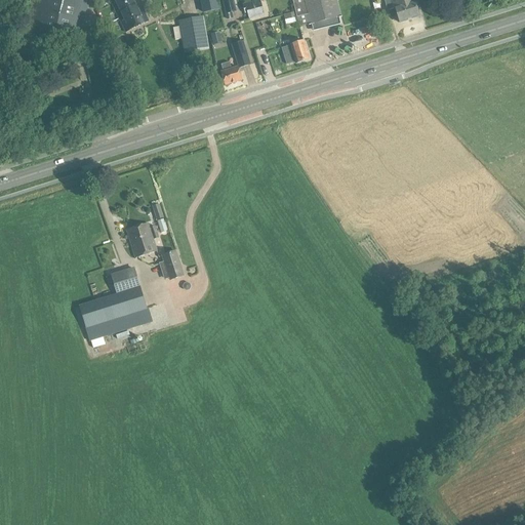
[(29,0),(24,28),(80,42),(90,0),(29,0)]
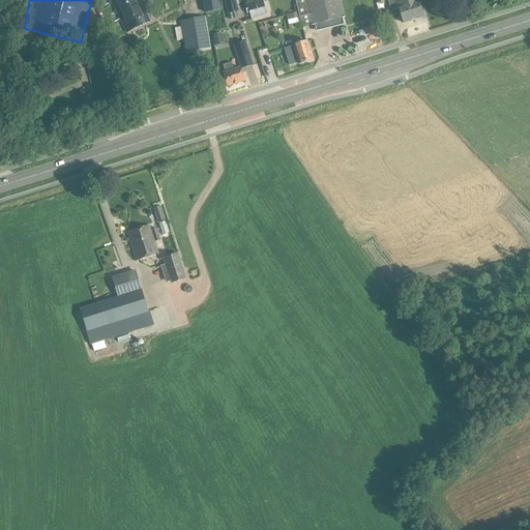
[(112,0),(128,33),(150,22),(139,0),(112,0)]
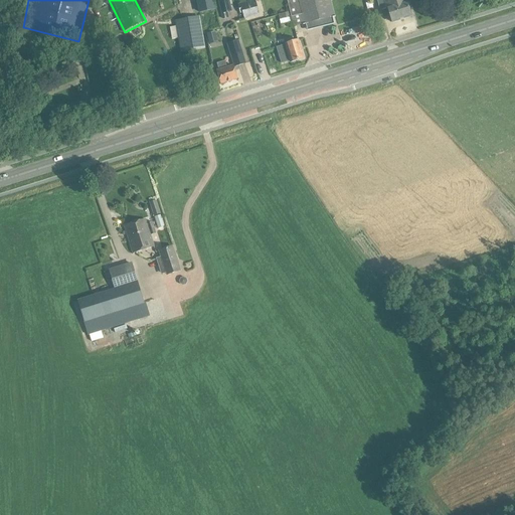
[(196,0),(200,13),(215,10),(213,0),(196,0)]
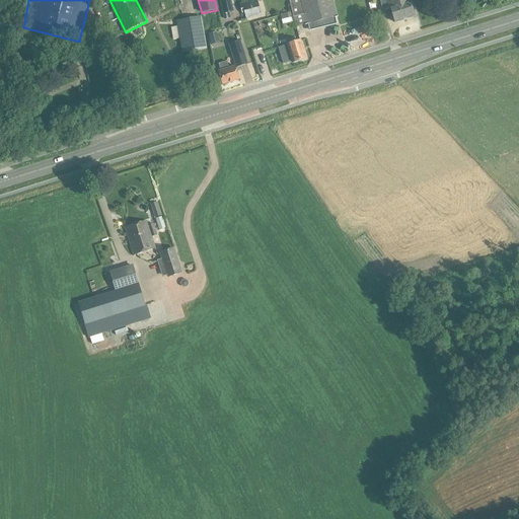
[(219,2),(222,15),(224,14),(224,17),(230,16),(230,13),(233,12),(231,2),(229,2),(228,0),(219,0),(220,2),(219,2)]
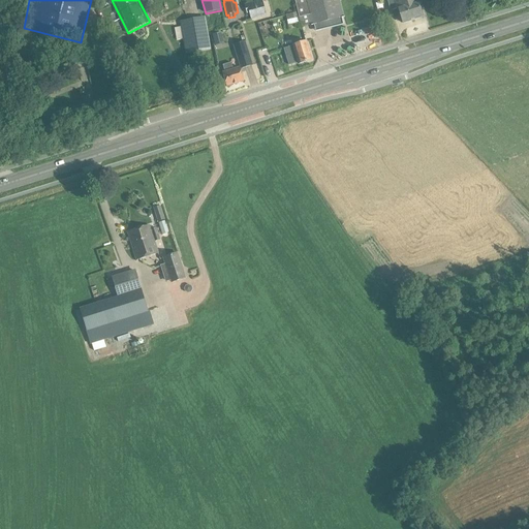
[(251,20),(267,16),(262,0),(247,4),(251,20)]
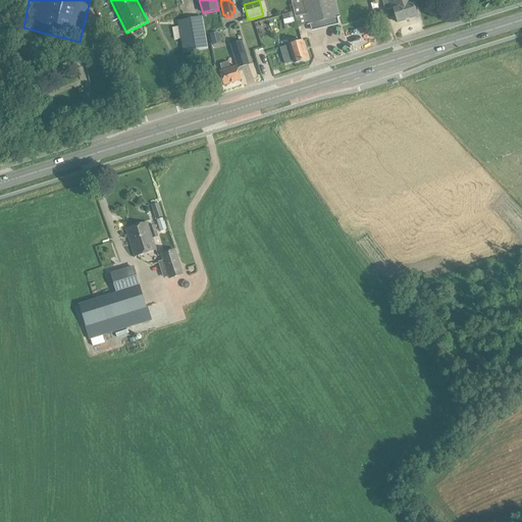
[(298,28),(299,28),(308,24),(308,25),(310,24),(312,32),(338,24),(337,18),(341,17),(335,0),(291,0),(296,20),(298,28)]
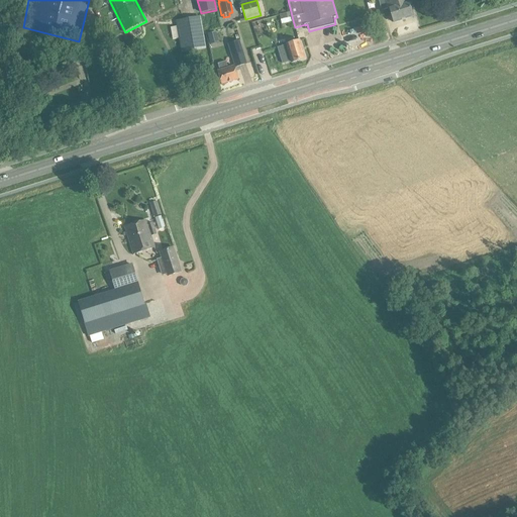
[(336,0),(337,1),(344,0),(345,8),(341,9),(343,20),(353,19),(350,0),(336,0)]
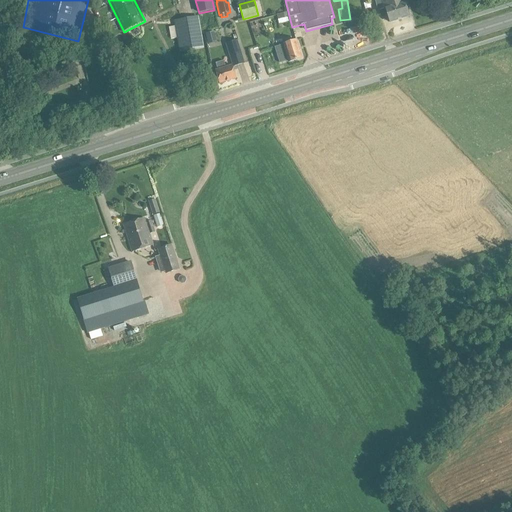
[(391,0),(374,0),(378,10),(386,8),(391,22),(410,16),(405,1),(403,2),(393,6),(391,0)]
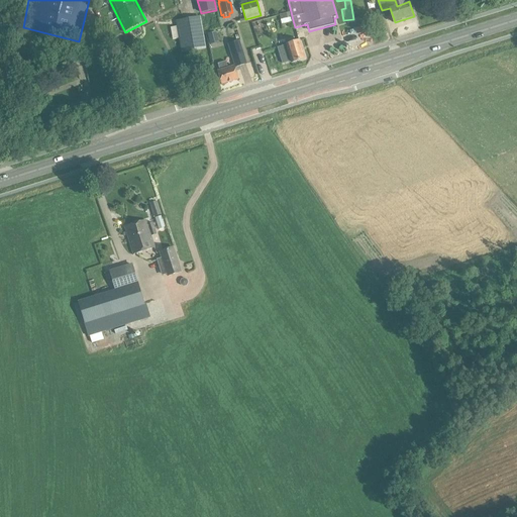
[(206,49),(201,16),(176,21),(182,54),(206,49)]
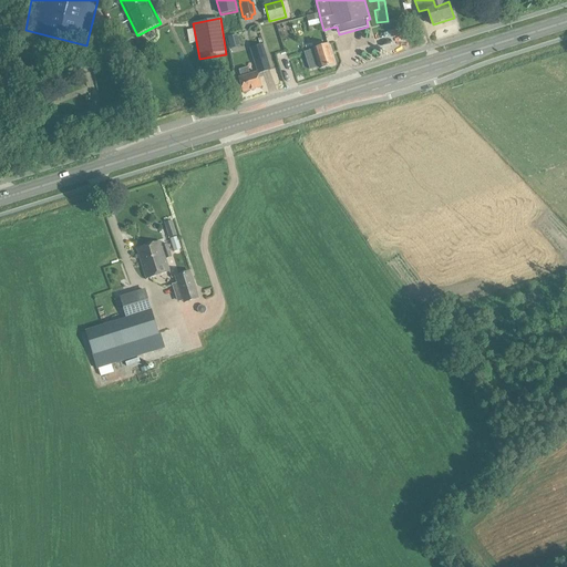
[(237,35),(228,38),(230,48),(239,44),(237,35)]
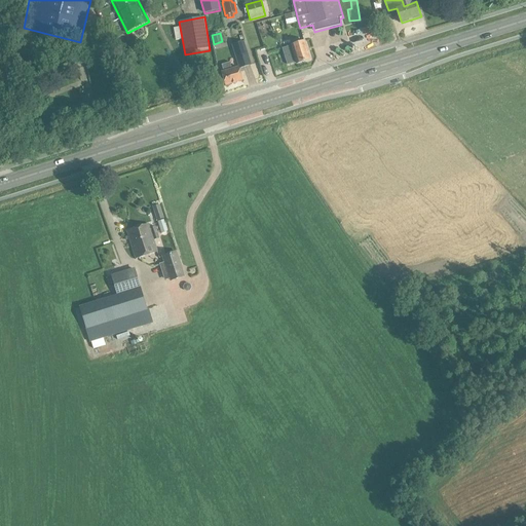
[(232,45),(239,69),(251,65),(243,41),(232,45)]
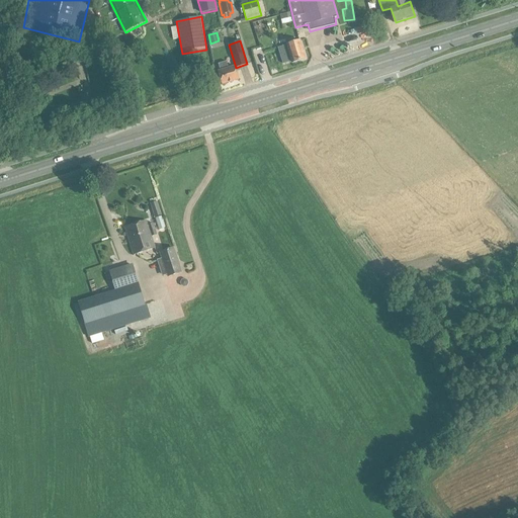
[(292,63),(292,64),(307,60),(300,41),(286,46),(292,63)]
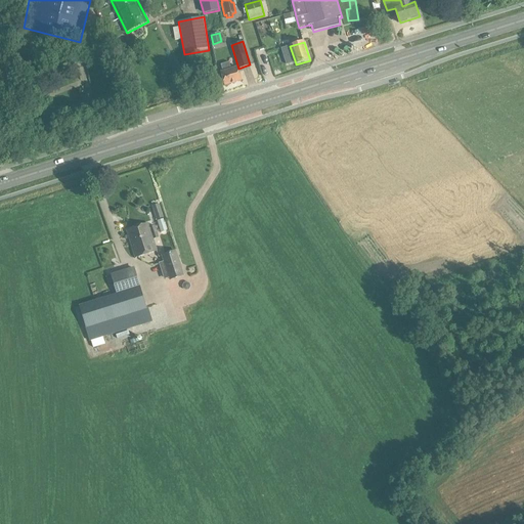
[(296,63),(290,46),(281,49),(287,67),(296,63)]
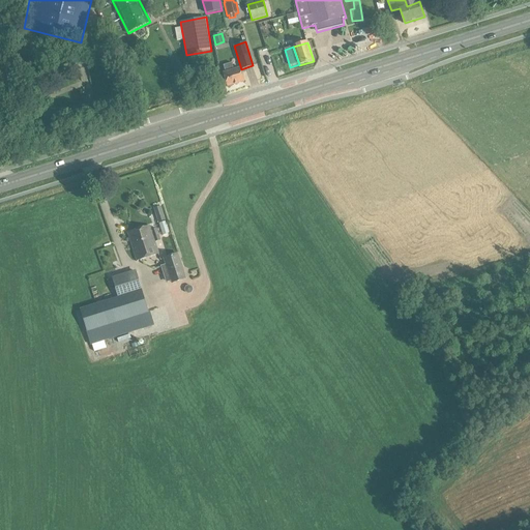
[(108,52),(91,50),(89,64),(106,66),(108,52)]
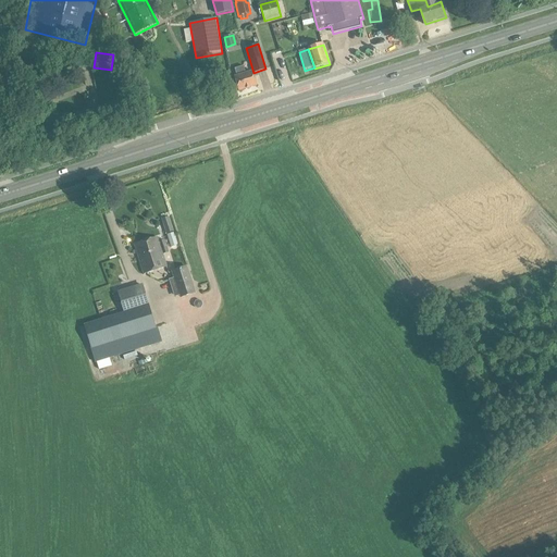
[(252,72),(246,74),(244,66),(235,69),(237,77),(235,77),(239,91),(257,86),(252,72)]
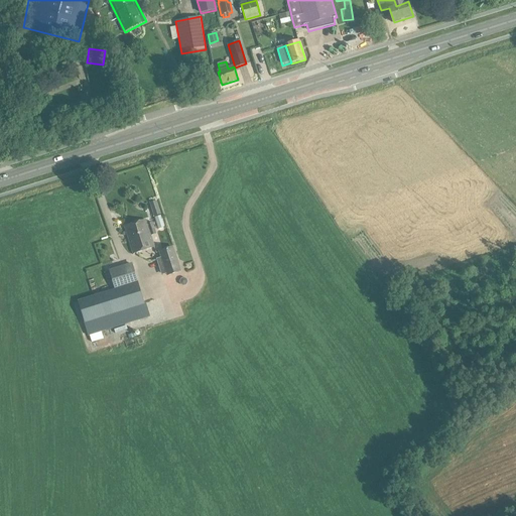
[(180,203),(181,194),(167,194),(167,203),(180,203)]
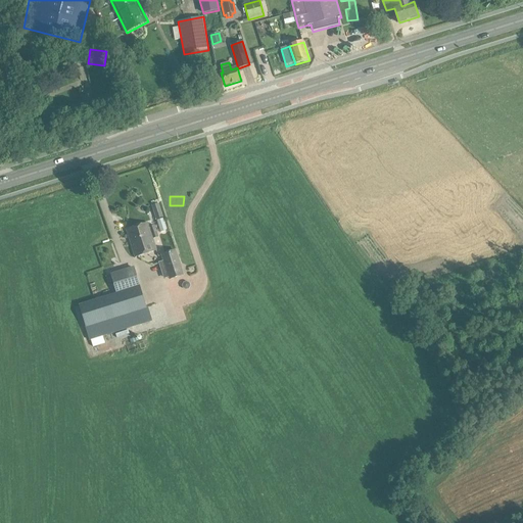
[(159,203),(152,206),(156,219),(163,217),(159,203)]
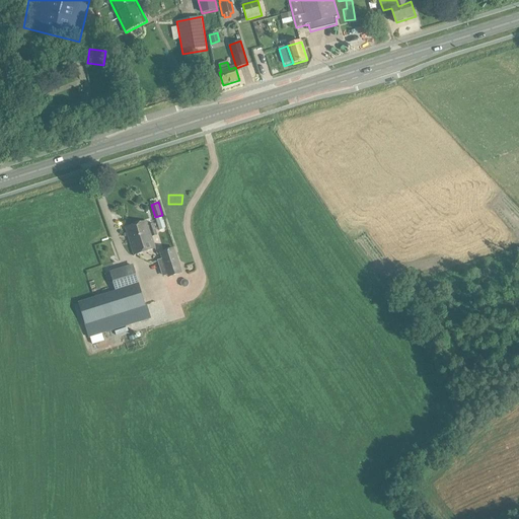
[(153,226),(149,227),(147,221),(126,228),(134,255),(156,248),(151,233),(155,232),(153,226)]
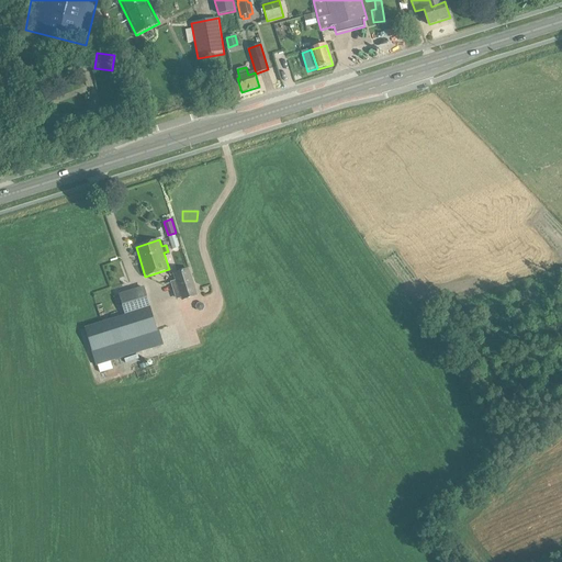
[(171,281),(177,300),(181,299),(182,301),(198,296),(189,267),(173,272),(176,280),(171,281)]
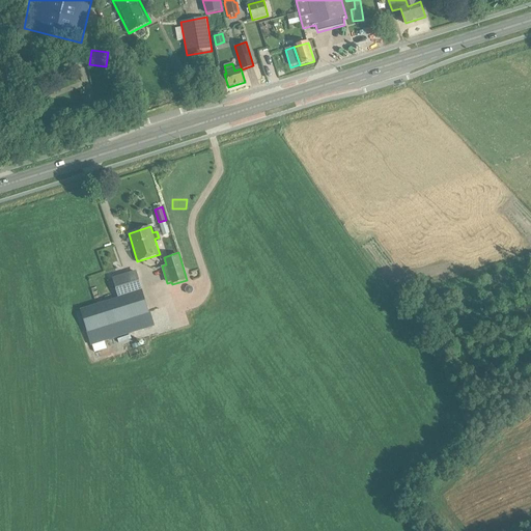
[(142,291),(136,272),(114,278),(120,298),(142,291)]
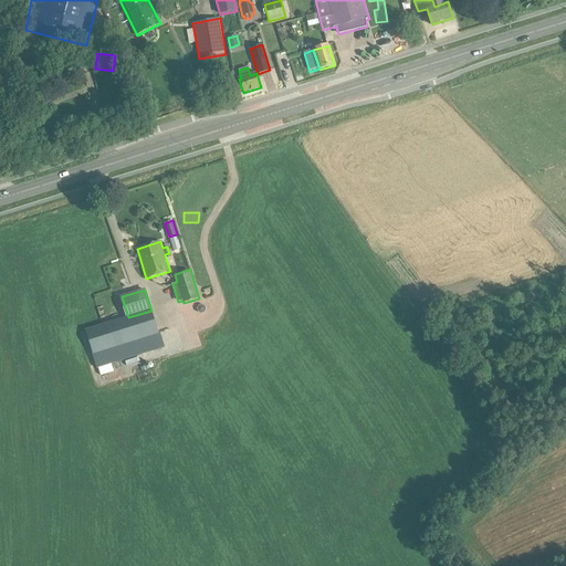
[(199,306),(197,310),(198,313),(201,314),(205,313),(207,310),(206,306),(202,305),(199,306)]
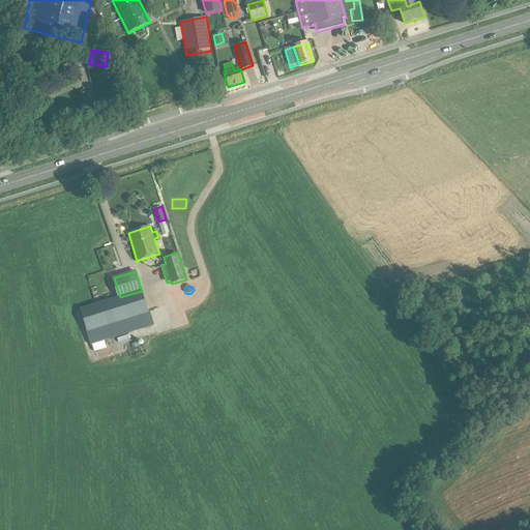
[(142,291),(120,297),(81,310),(87,330),(148,312),(142,291)]
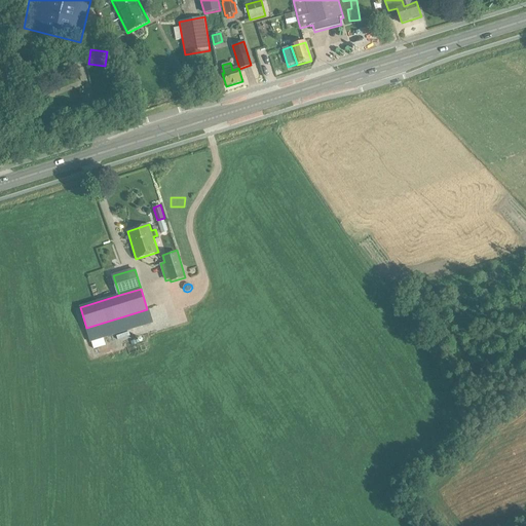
[(152,324),(147,309),(86,328),(90,343),(152,324)]
